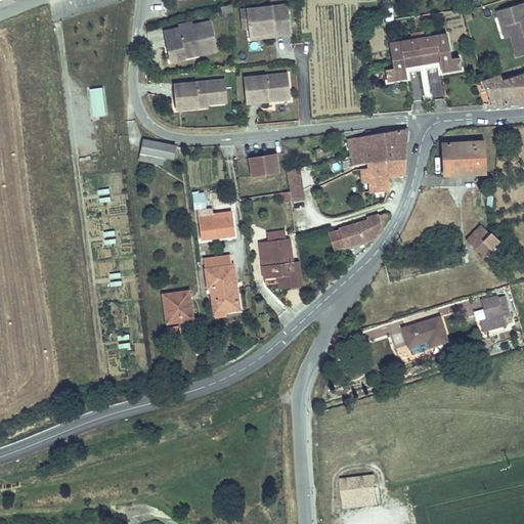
[(287,1),(270,3),(272,13),(288,11),(287,1)]
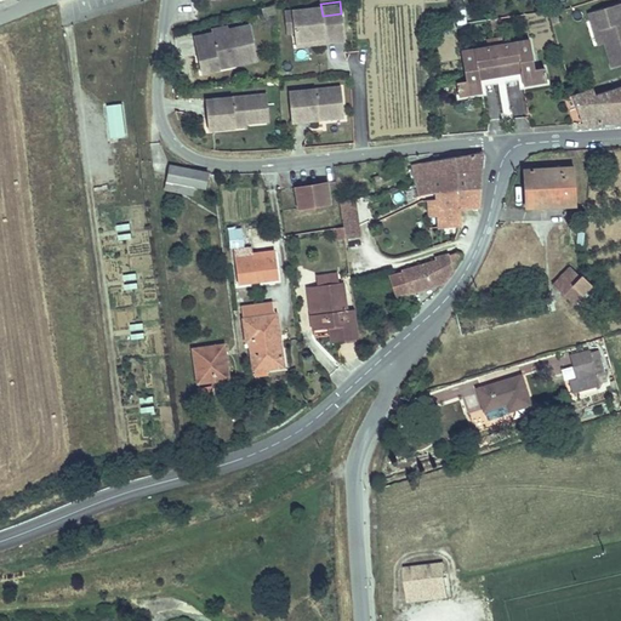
[(320,4),(289,7),(292,29),(294,39),(324,35),(324,40),(345,38),(341,13),(323,16),(320,4)]
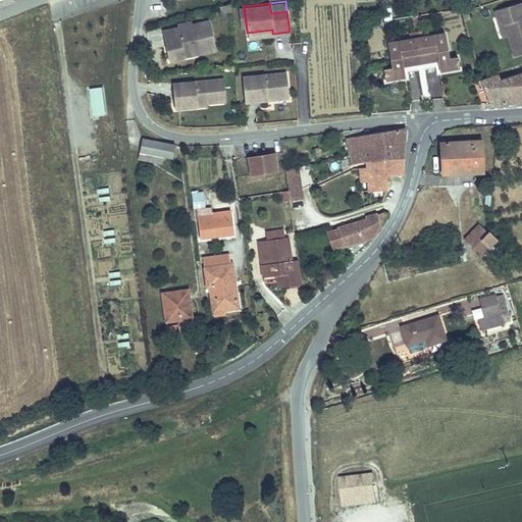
[(521,4),(498,11),(500,17),(505,16),(510,37),(516,57),(521,55),(521,4)]
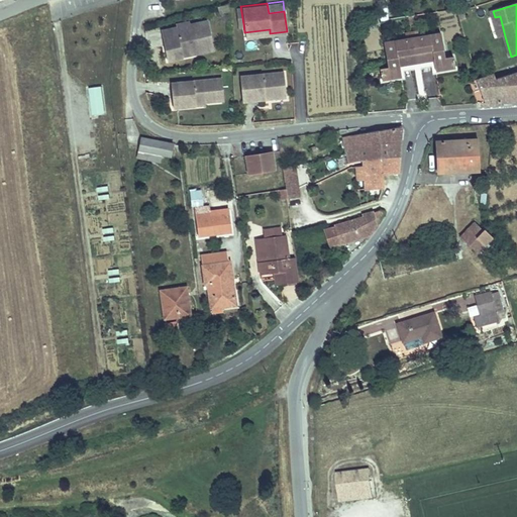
[(240,6),(234,7),(236,25),(243,24),(240,6)]
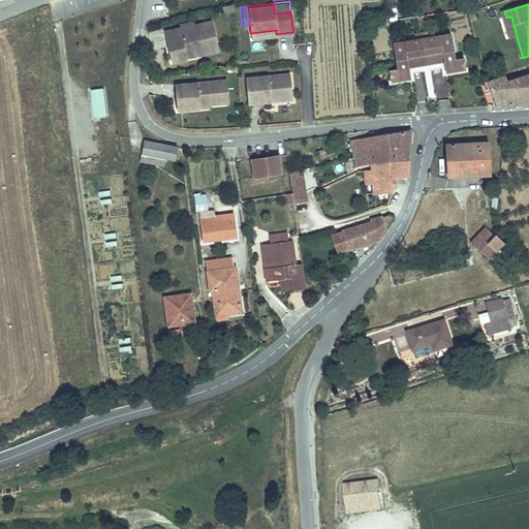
[(511,17),(506,18),(511,38),(517,37),(511,17)]
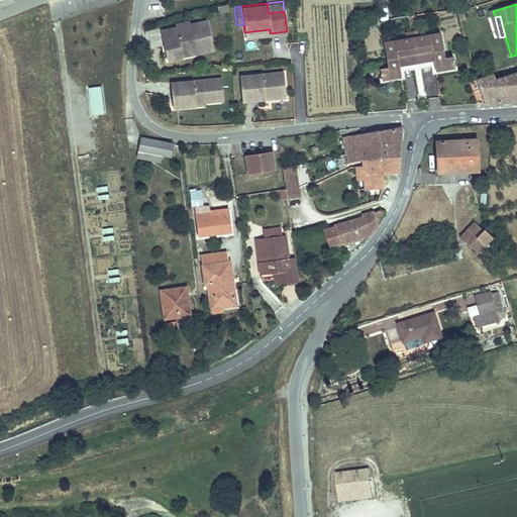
[(161,45),(166,44),(169,60),(179,57),(179,53),(193,49),(194,53),(211,49),(205,19),(187,23),(172,26),(157,29),(161,45)]
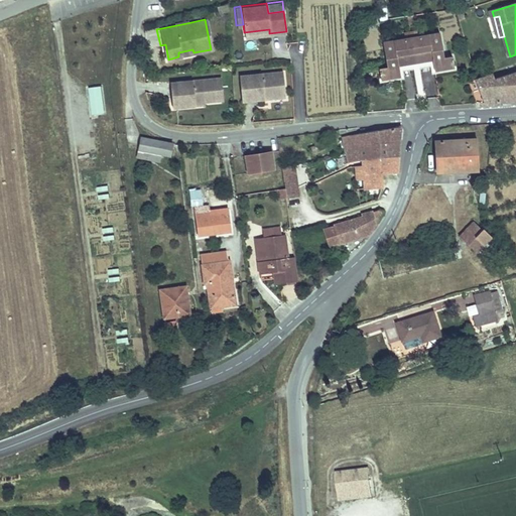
[(269,29),(244,32),(244,37),(269,33),(269,29)]
